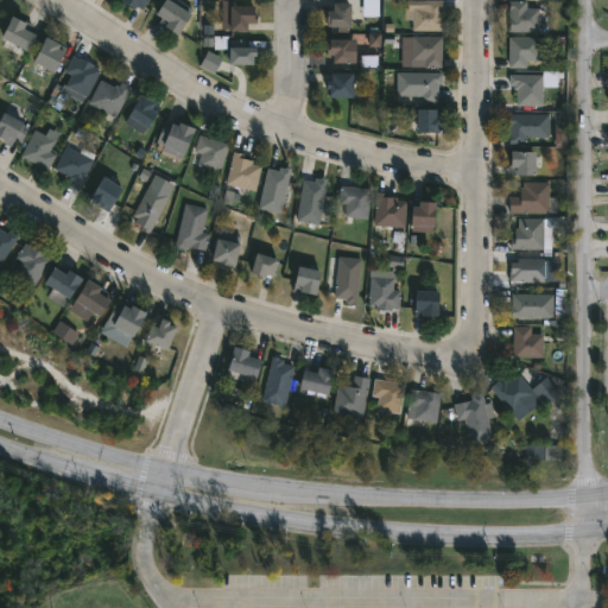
[(146,0),(140,11),(135,7),(134,8),(122,0),(146,0)]
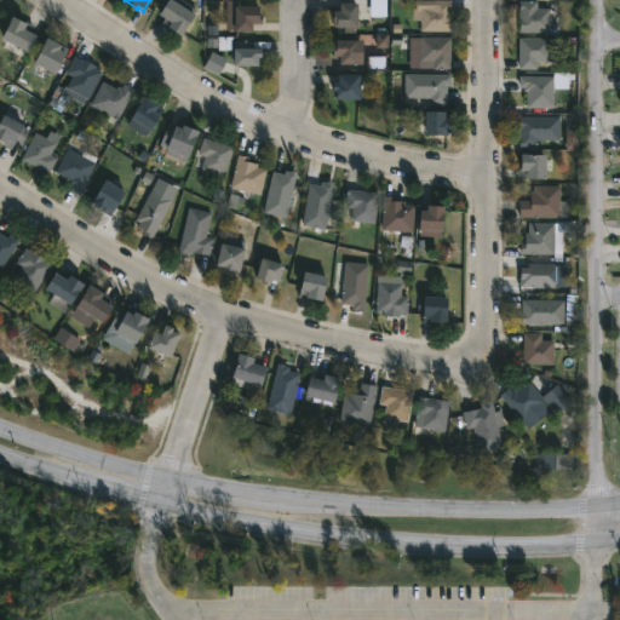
[(182,0),(195,10),(178,35),(161,24),(164,21),(156,15),(166,0),(182,0)]
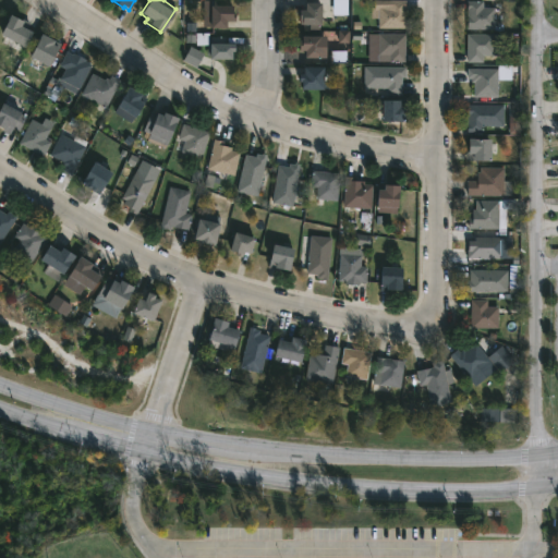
[(405,0),(405,2),(404,28),(377,27),(377,19),(371,19),(371,8),(389,7),(389,0),(405,0)]
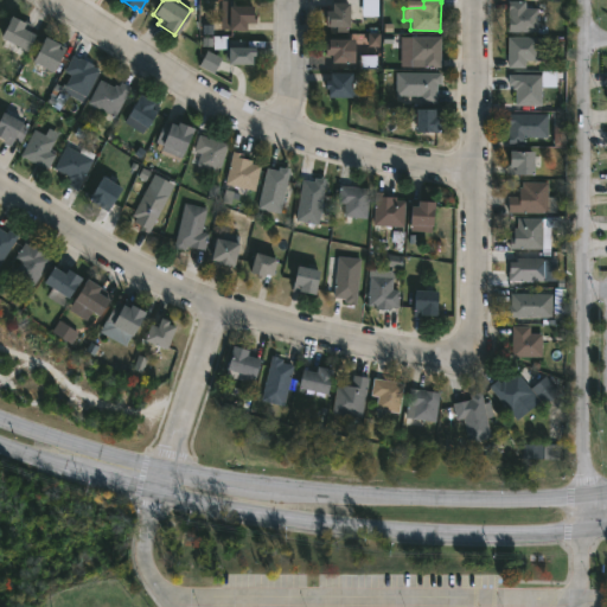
[(547,4),(547,10),(549,10),(549,31),(509,32),(509,1),(537,1),(537,4),(547,4)]
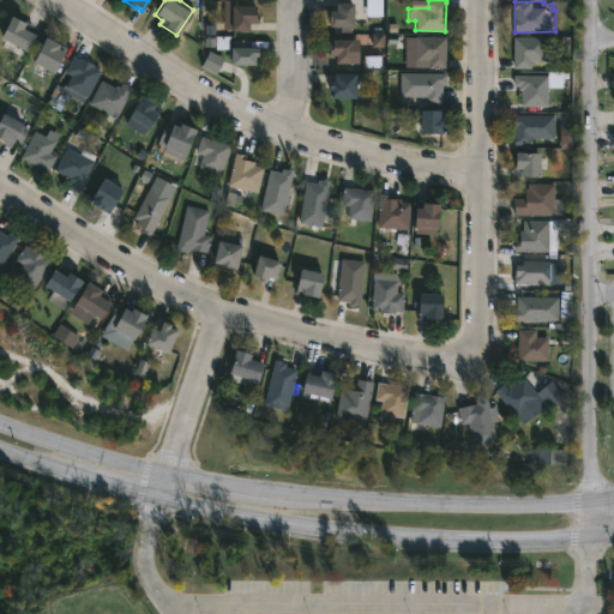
[(353,22),(353,28),(330,28),(330,22),(327,22),(327,11),(335,11),(335,4),(353,4),(353,22)]
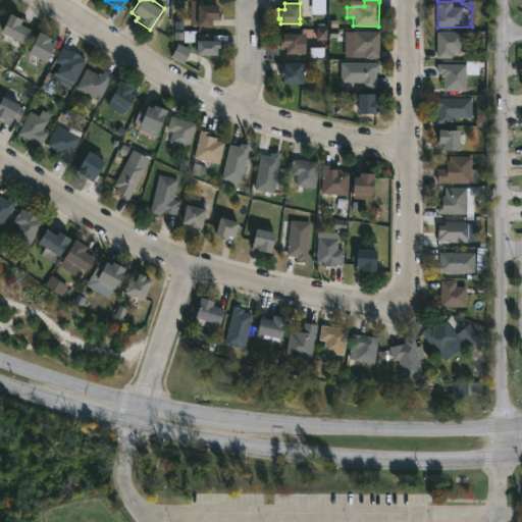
[(217,19),(210,19),(210,25),(194,25),(195,5),(216,5),(217,19)]
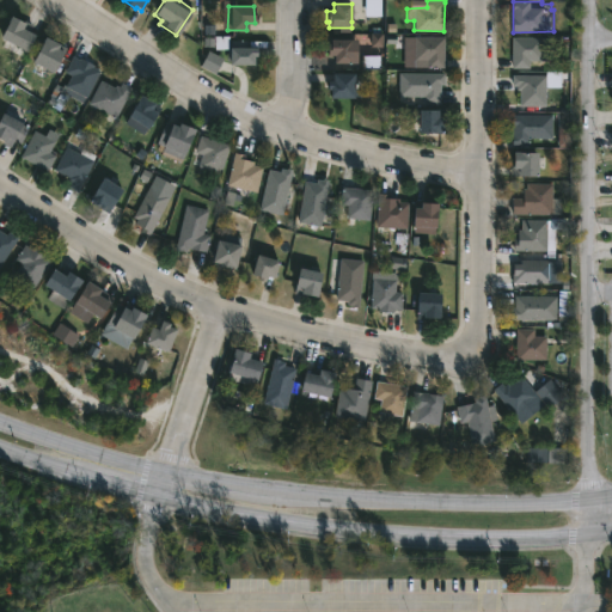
[(0,31),(10,16),(23,24),(24,22),(32,26),(29,31),(35,35),(25,51),(0,37),(0,31)]
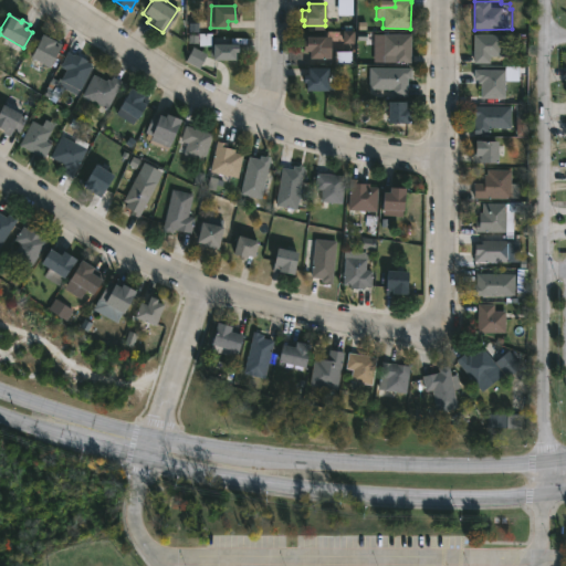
[(237,50),(237,51),(233,51),(233,61),(211,60),(212,45),(198,45),(199,33),(211,33),(211,38),(230,38),(230,43),(238,44),(237,50)]
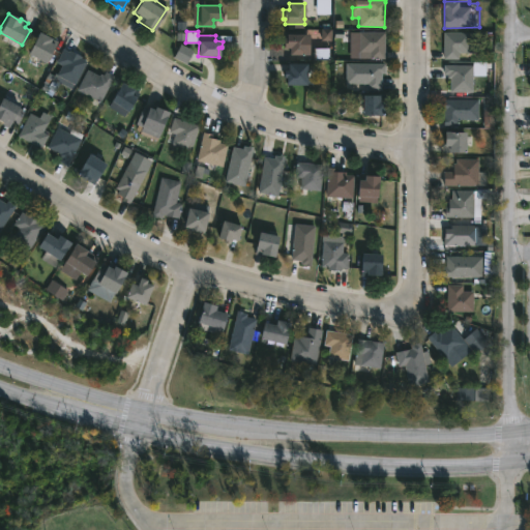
[(385,32),(384,58),(370,58),(370,52),(353,52),(354,32),(358,32),(358,31),(385,32)]
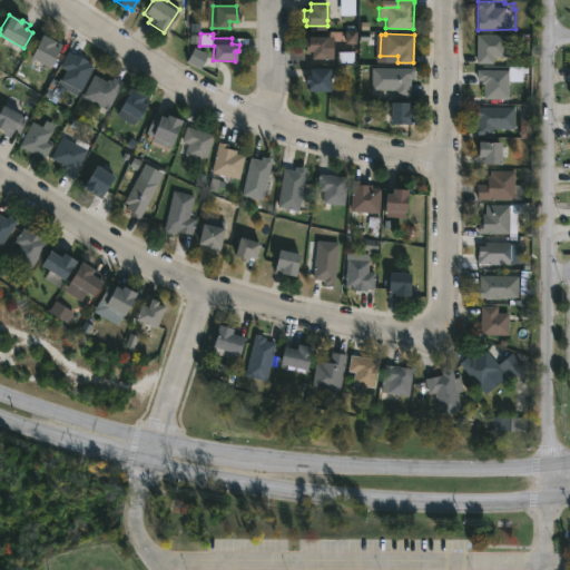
[(57,50),(48,68),(28,59),(40,35),(60,43),(57,50)]
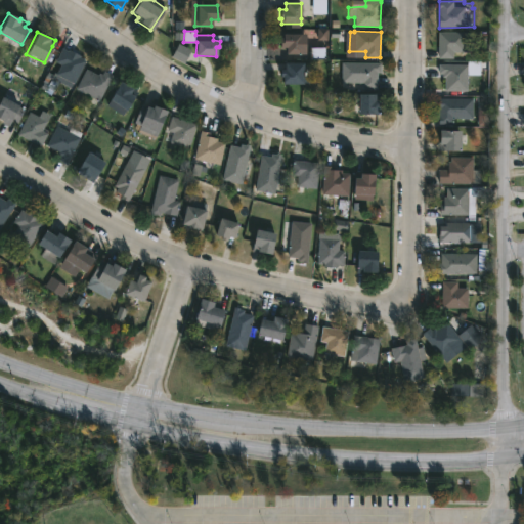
[(465,32),(465,45),(470,45),(470,51),(454,52),(454,58),(439,58),(439,32),(465,32)]
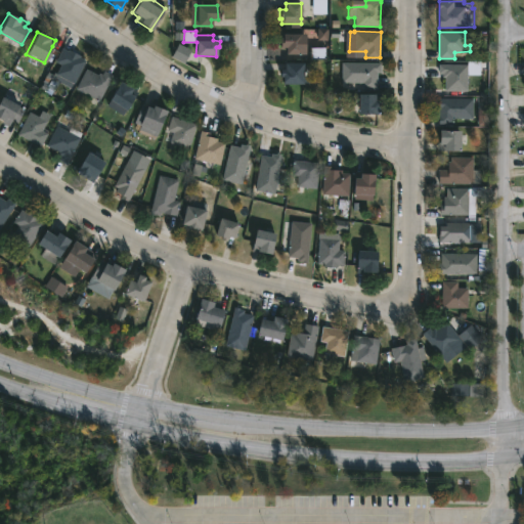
[(301,36),(300,54),(285,54),(286,48),(279,47),(279,33),(301,34),(301,36)]
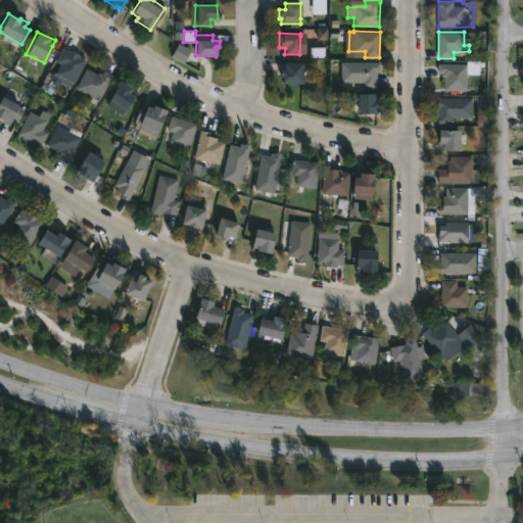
[(64,49),(80,56),(80,57),(86,60),(74,84),(55,75),(60,64),(55,61),(61,48),(64,49)]
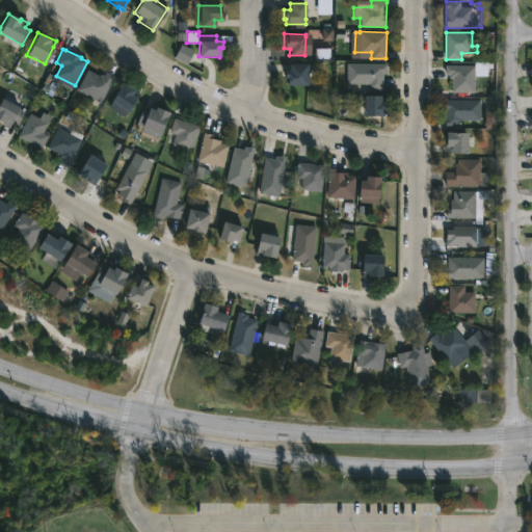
[(382,78),(382,91),(367,91),(367,84),(346,84),(347,63),(386,63),(386,74),(382,74),(382,78)]
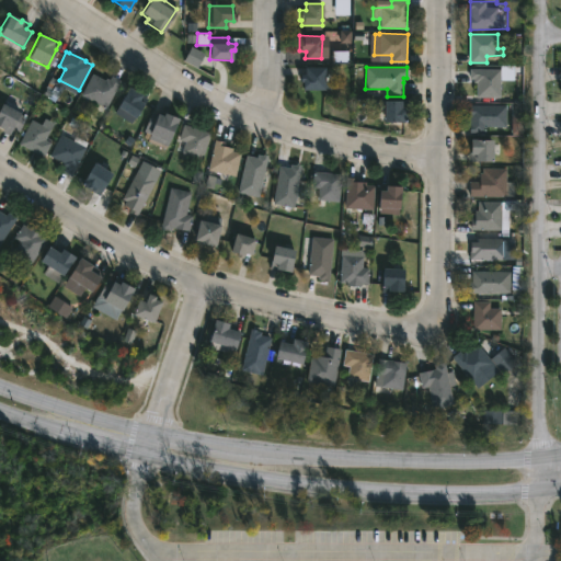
[(324,68),(324,91),(301,90),(301,81),(299,81),(299,73),(305,73),(305,68),(324,68)]
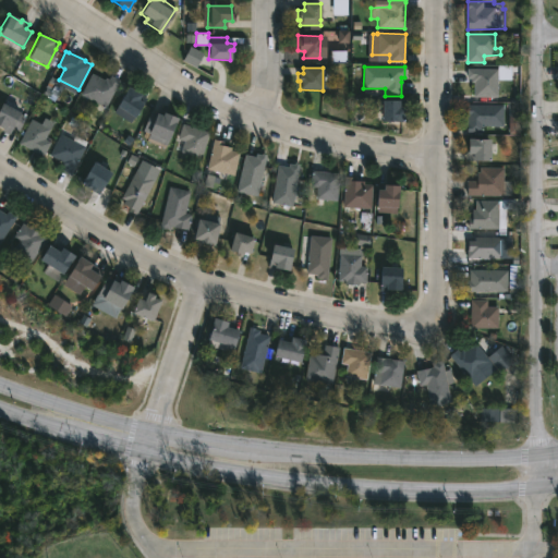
[(498,77),(498,96),(474,96),(474,83),(472,83),(472,79),(468,79),(468,68),(498,69),(498,77)]
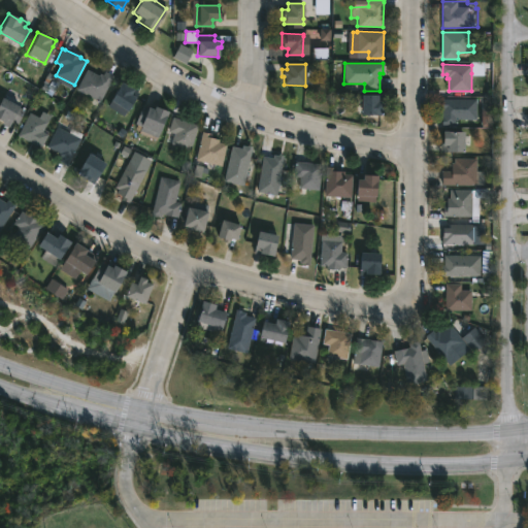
[(87,69),(99,75),(100,73),(103,75),(105,71),(113,76),(99,102),(75,89),(87,69)]
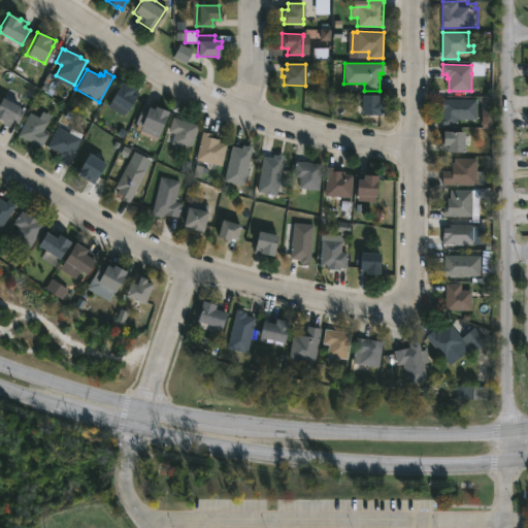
[(120,83),(138,93),(124,116),(107,105),(109,102),(108,100),(120,83)]
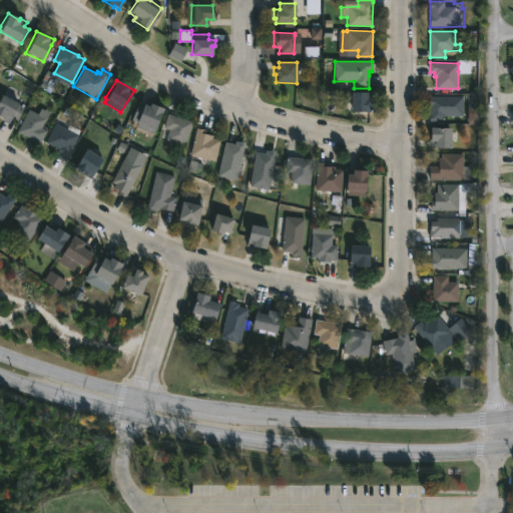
[(372,98),(371,112),(351,111),(351,99),(342,99),(342,92),(372,92),(372,98)]
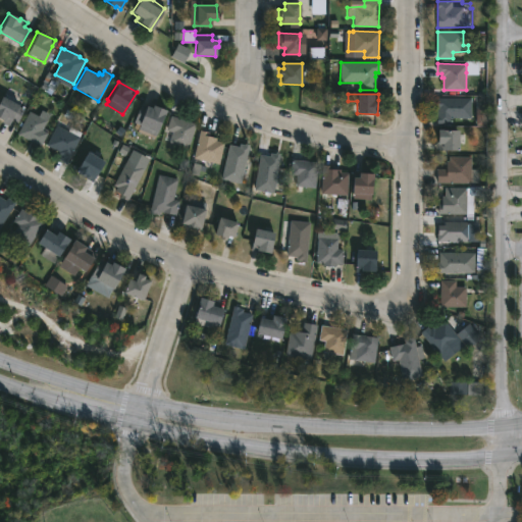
[(24,110),(17,123),(11,119),(8,125),(0,120),(0,98),(1,97),(24,110)]
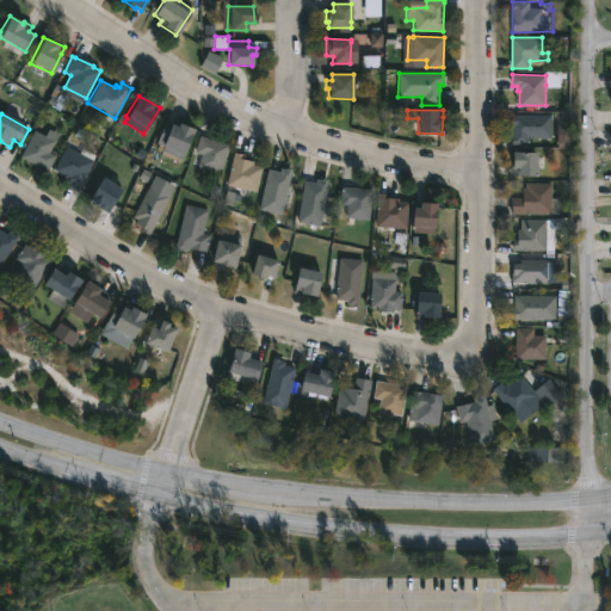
[(529,146),(512,146),(512,115),(551,115),(551,139),(529,137),(529,146)]
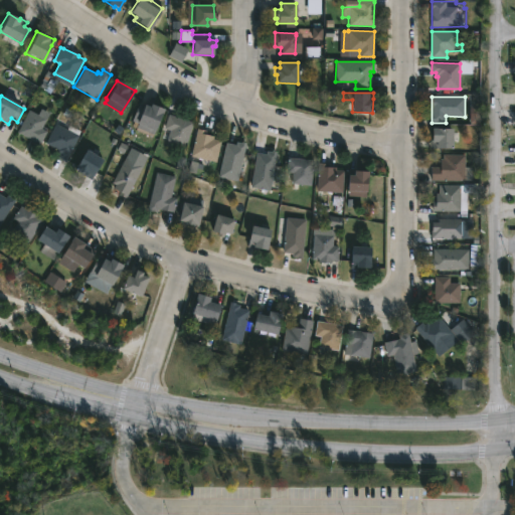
[(141,104),(149,107),(150,104),(164,110),(153,134),(137,127),(138,124),(131,121),(139,103),(141,104)]
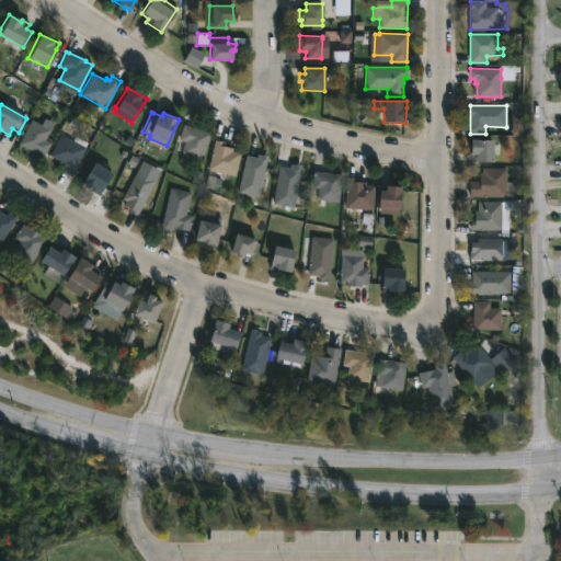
[(52,142),(44,157),(19,141),(31,118),(50,129),(45,139),(52,142)]
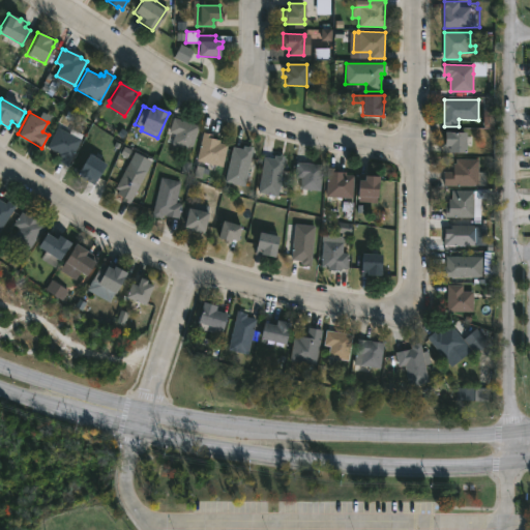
[(199,125),(190,150),(171,144),(175,135),(169,133),(174,118),(199,125)]
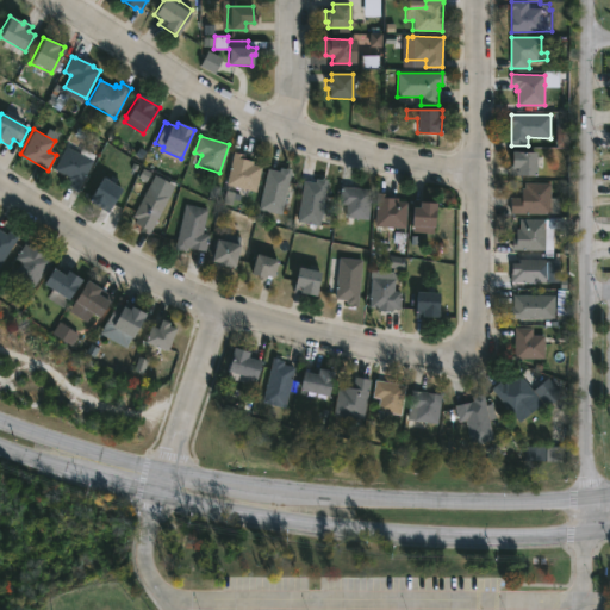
[(67,145),(83,154),(86,150),(94,154),(92,159),(93,160),(79,191),(68,185),(70,181),(68,180),(69,178),(55,169),(67,145)]
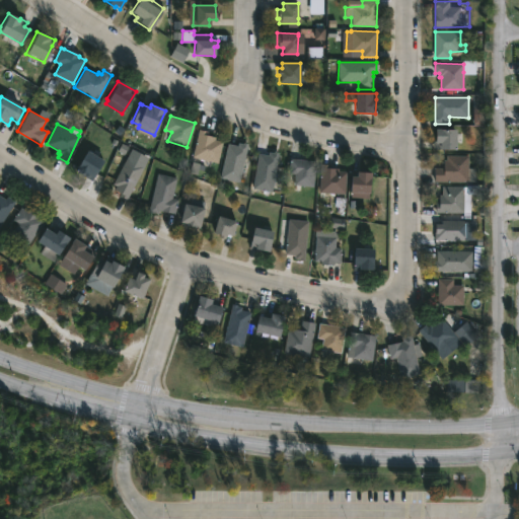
[(446,129),(456,130),(456,149),(437,149),(437,143),(435,143),(435,129),(446,129)]
